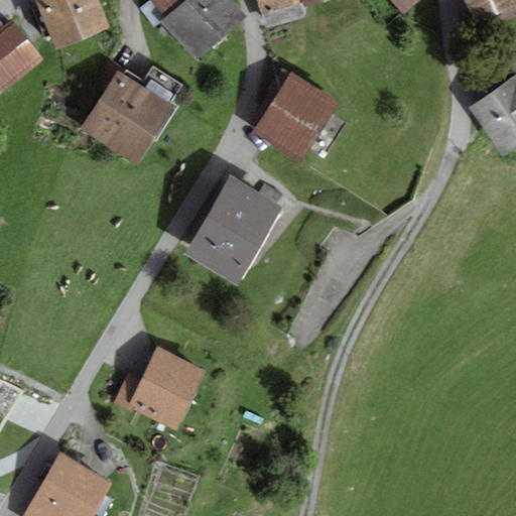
[(85,40),(67,0),(34,0),(57,52),(85,40)]
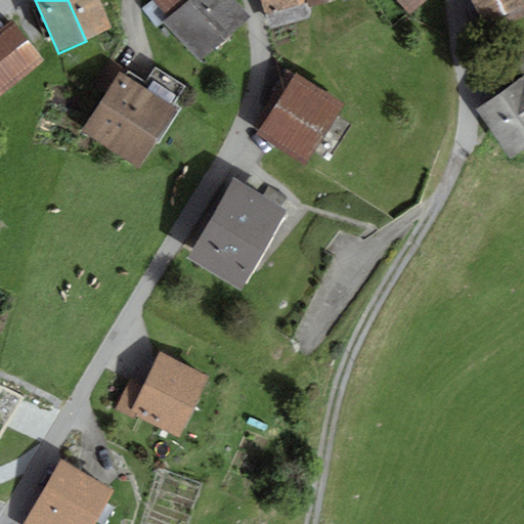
[(68,0),(86,41),(112,31),(98,0),(68,0)]
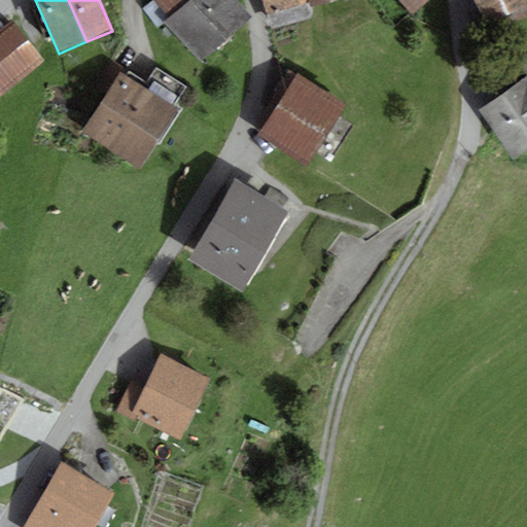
[(153,0),(170,18),(164,23),(199,63),(250,19),(235,0),(153,0)]
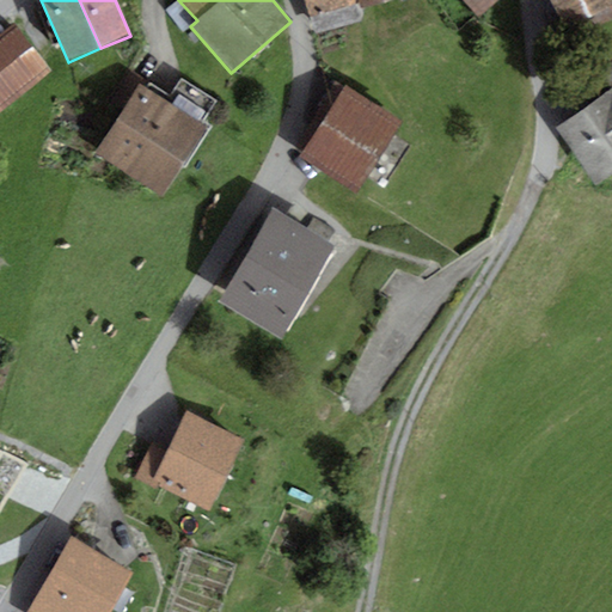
[(304,0),(310,17),(360,1),(361,8),(387,0),(304,0)]
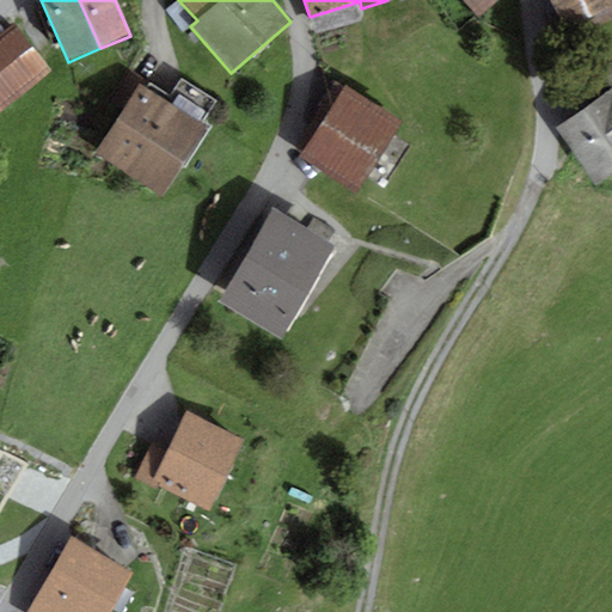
[(463,0),(481,19),(500,0),(463,0)]
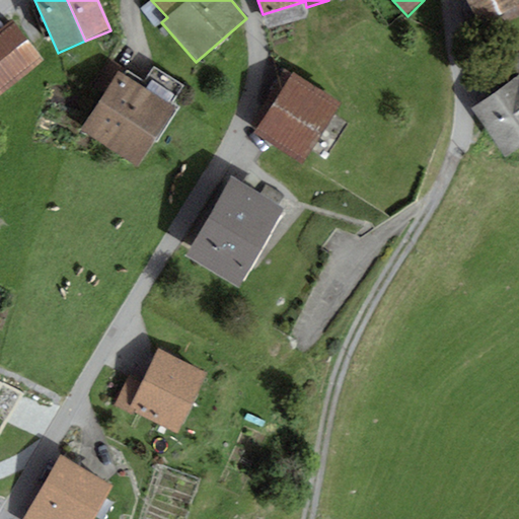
[(518,4),(518,0),(467,0),(480,24),(518,4)]
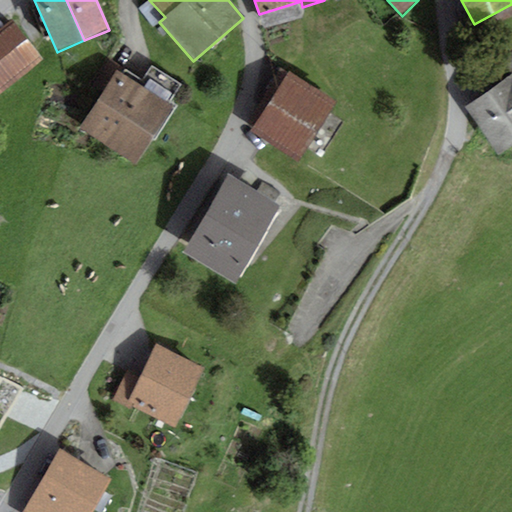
[(0,94),(44,60),(12,20),(0,29),(0,94)]
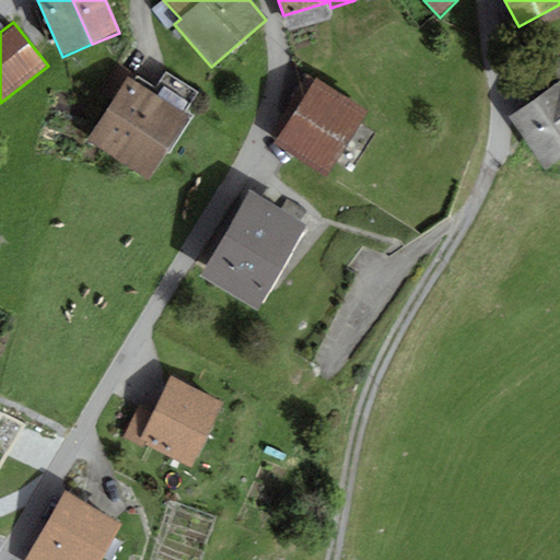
[(559,57),(539,72),(550,88),(559,101),(559,57)]
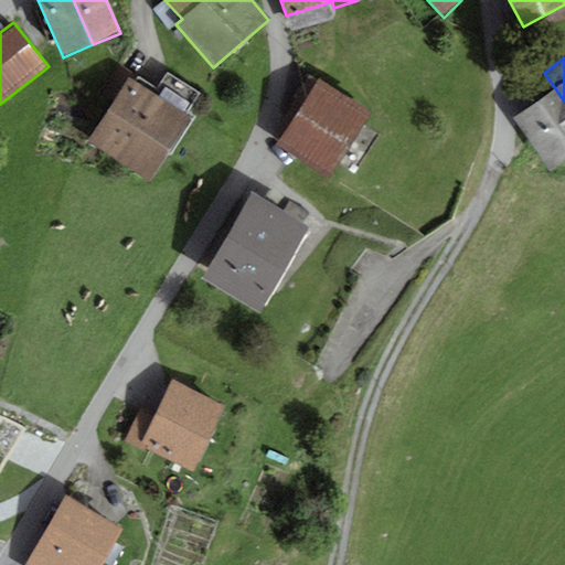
[(129,77),(86,142),(149,184),(193,119),(185,114),(199,95),(168,74),(157,89),(138,77),(136,81),(129,77)]
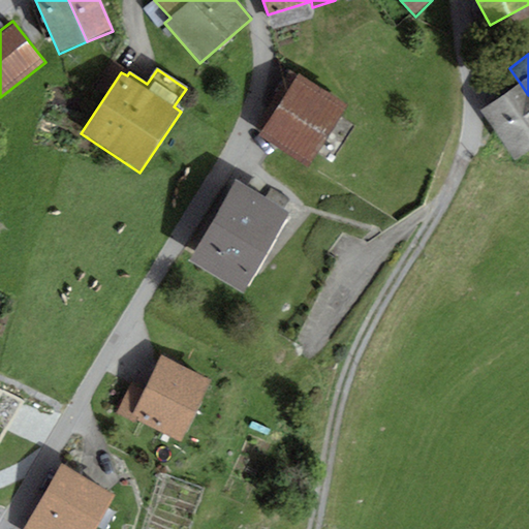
[(307,166),(346,103),(300,74),(260,136),(307,166)]
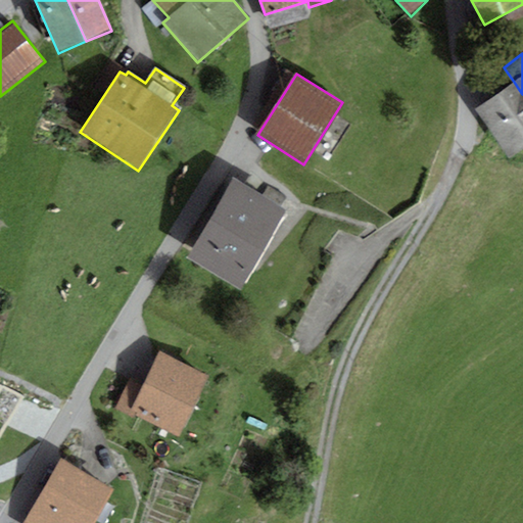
[(512,160),(522,151),(522,94),(514,82),(475,109),(512,160)]
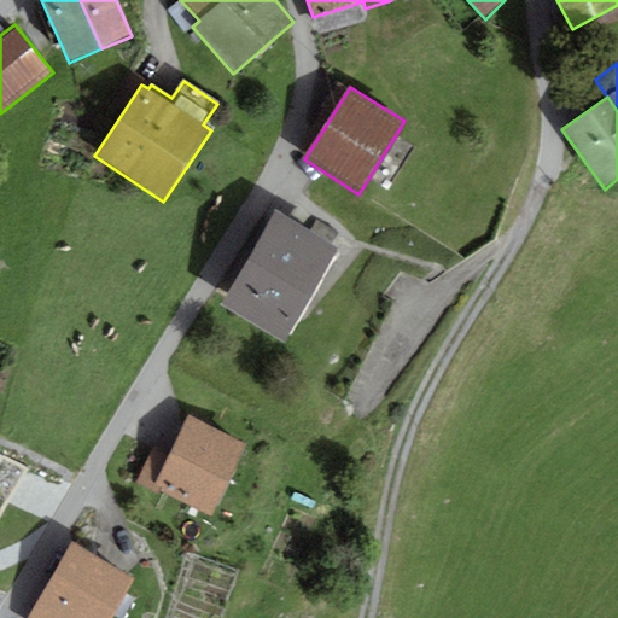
[(285,343),(337,249),(274,209),(221,304),(285,343)]
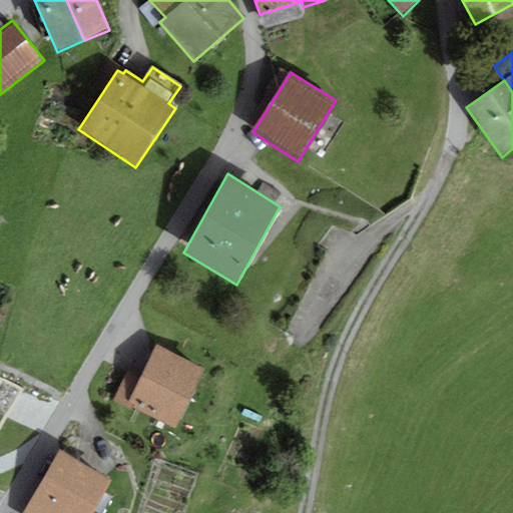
[(141,376),(190,400),(205,368),(157,344),(141,376)]
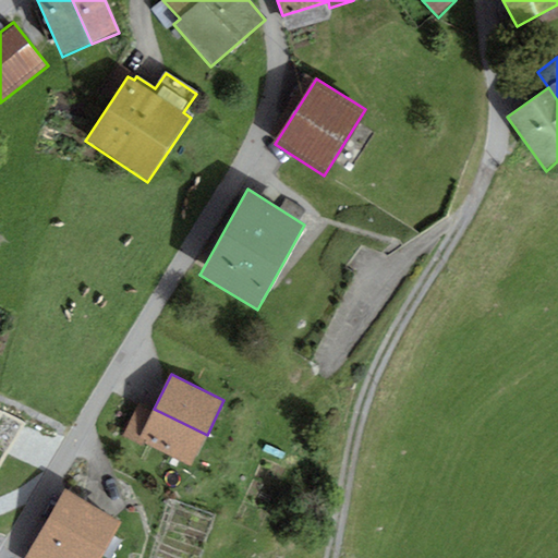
[(154,409),(138,401),(121,438),(136,445),(138,440),(154,409)]
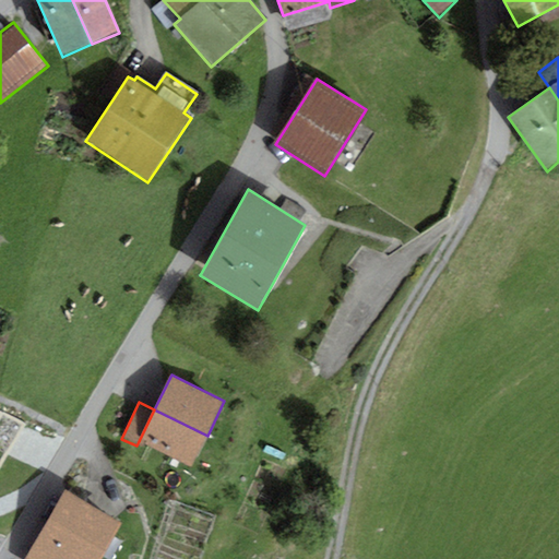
[(139,441),(191,466),(207,436),(154,409),(139,441)]
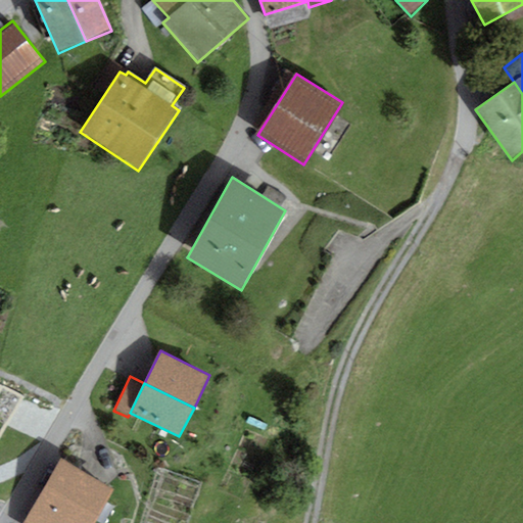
[(43,489),(97,521),(115,490),(61,459),(43,489)]
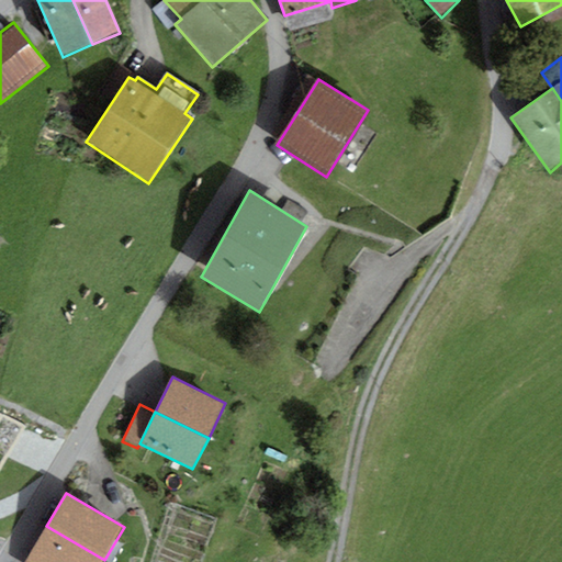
[(46,526),(24,561),(102,561),(104,560),(46,526)]
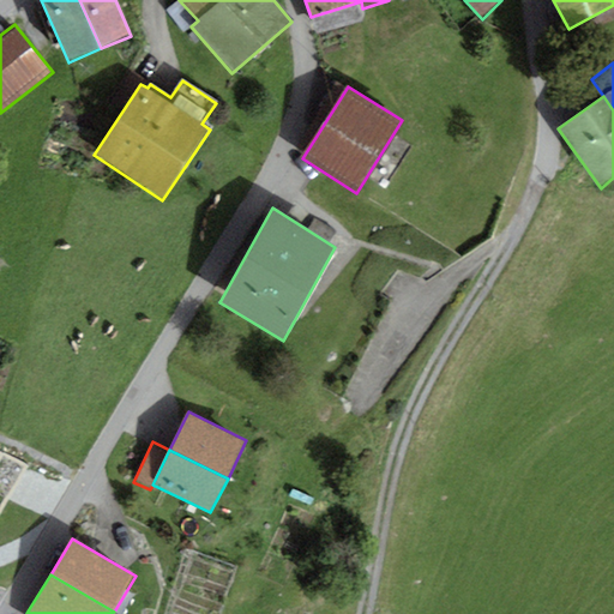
All buildings are outlined.
